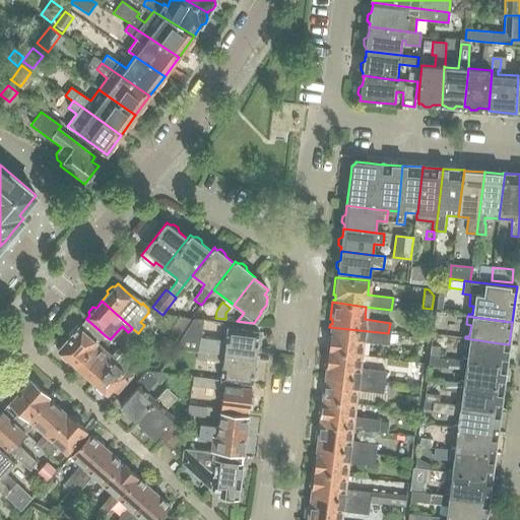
[(180,317),(165,341),(175,348),(193,319),(180,317)]
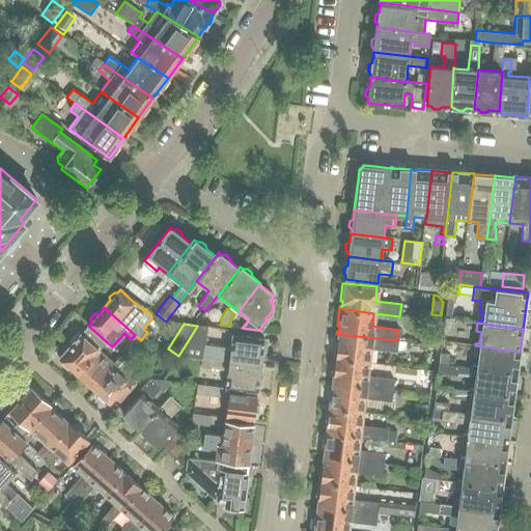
[(72,343),(59,357),(62,360),(62,364),(66,367),(70,366),(77,373),(78,374),(107,342),(88,326),(81,334),(78,331),(70,341),(72,343)]
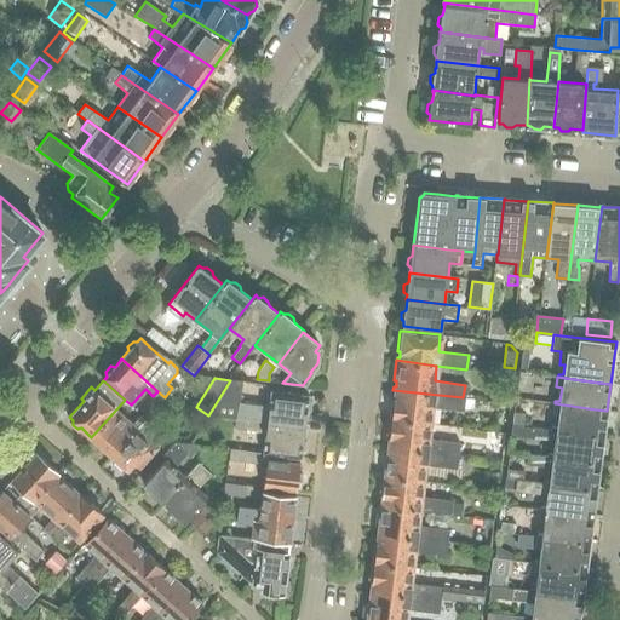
[(236,419),(240,403),(244,383),(230,380),(208,415),(236,419)]
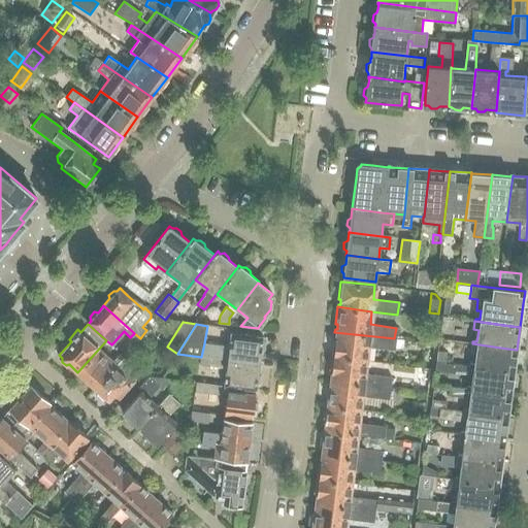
[(229,332),(228,347),(204,343),(201,357),(260,363),(261,352),(264,350),(265,342),(262,340),(263,337),(253,335),(229,332)]
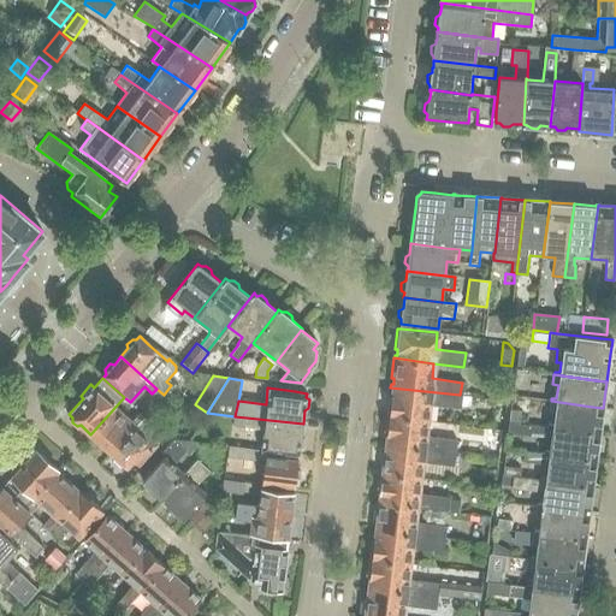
[(460,395),(390,388),(390,390),(392,390),(392,396),(389,396),(386,415),(426,420),(428,404),(458,408),(460,395)]
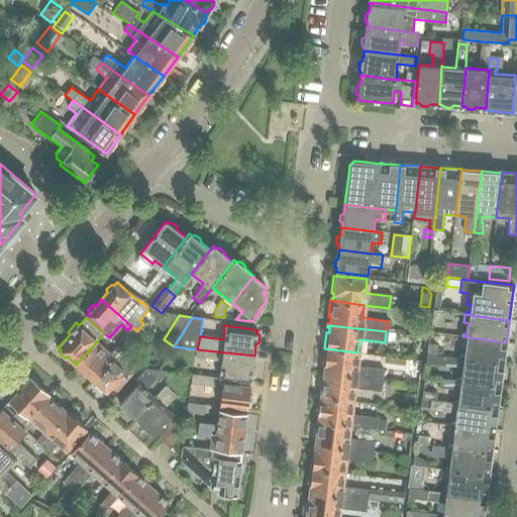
[(138,343),(143,338),(136,331),(137,331),(131,326),(127,330),(128,334),(138,343)]
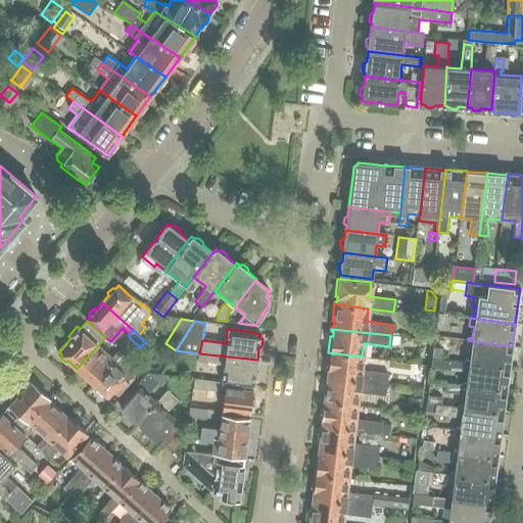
[(100,347),(109,342),(110,341),(105,337),(77,369),(80,371),(79,374),(84,379),(87,378),(94,384),(115,361),(122,353),(117,350),(111,357),(100,347)]
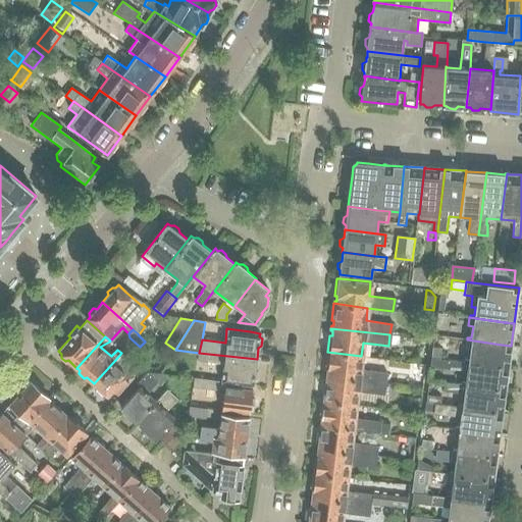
[(464,360),(464,362),(499,367),(508,368),(511,346),(502,345),(467,340),(465,348),(470,349),(468,360),(464,360)]
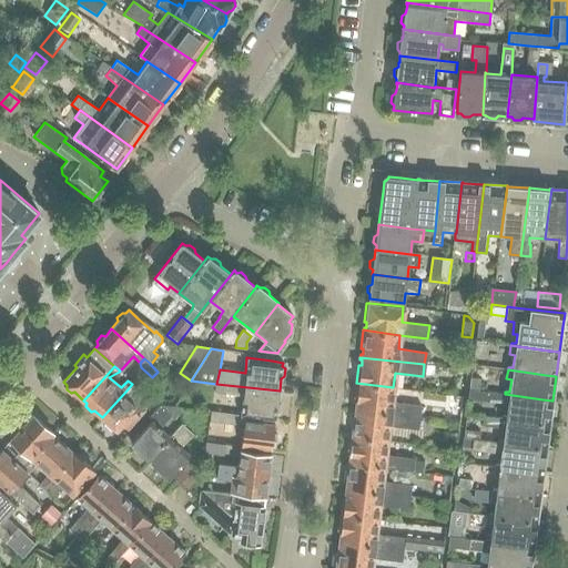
[(470,377),(469,389),(479,391),(480,378),(470,377)]
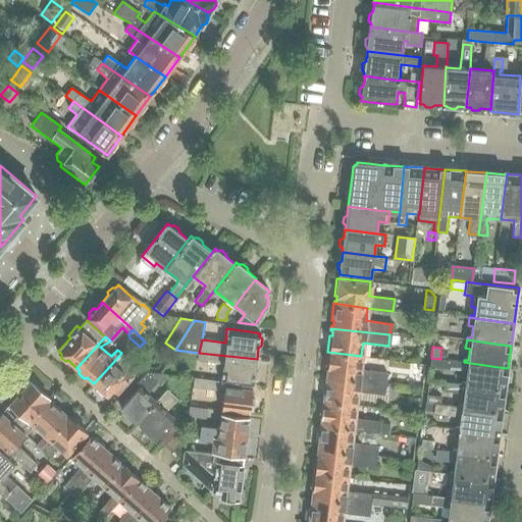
[(325,373),(325,376),(383,383),(385,372),(360,369),(361,356),(327,352),(325,368),(328,368),(327,373),(325,373)]
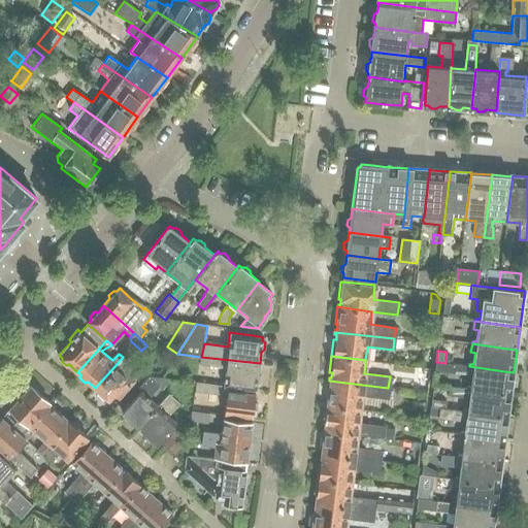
[(225,368),(223,385),(223,386),(228,386),(228,387),(245,389),(256,390),(257,386),(260,385),(261,377),(258,375),(260,363),(201,357),(200,365),(220,368),(220,367),(225,368)]
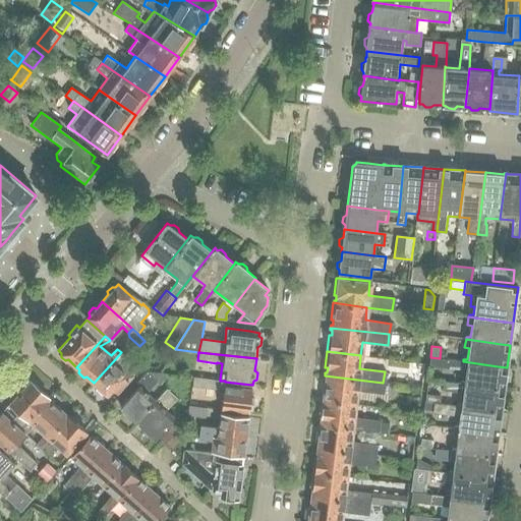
[(430,357),(429,366),(449,368),(451,360),(440,358),(430,357)]
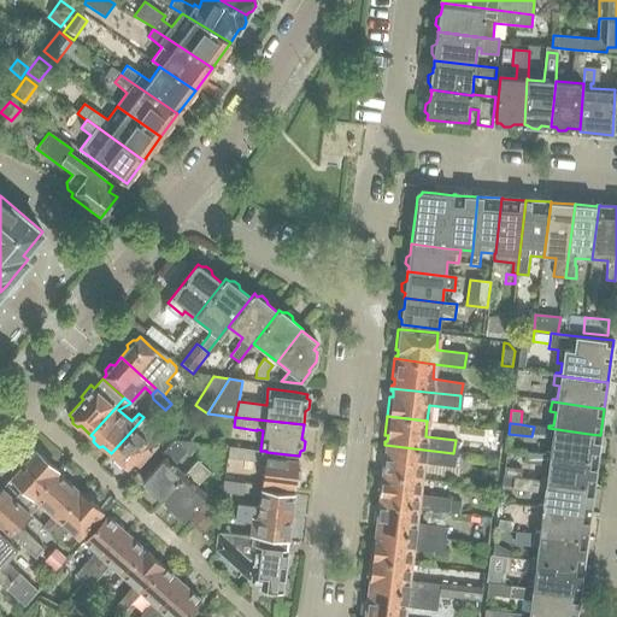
[(139,466),(165,436),(160,432),(152,440),(136,425),(111,453),(115,457),(115,460),(119,466),(124,465),(128,469),(133,462),(139,466)]
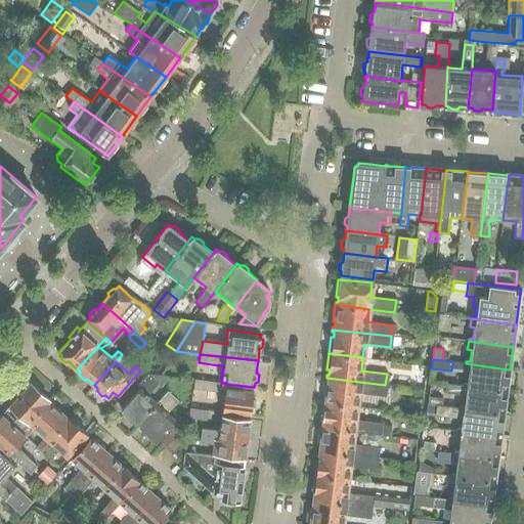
[(500,368),(466,363),(465,373),(469,374),(468,384),(463,384),(463,387),(497,391),(507,392),(510,369),(500,368)]
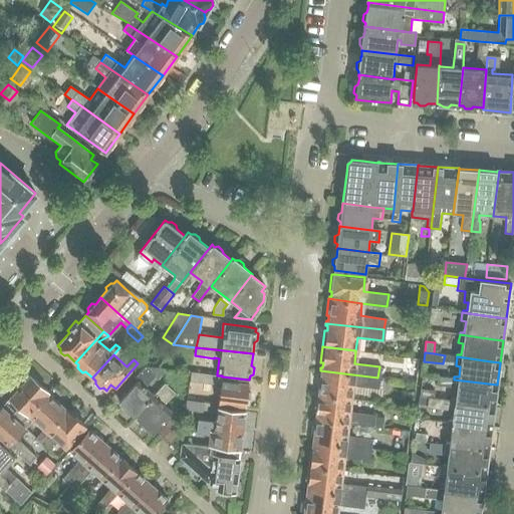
[(144,367),(154,377),(158,380),(168,369),(145,366),(144,367)]
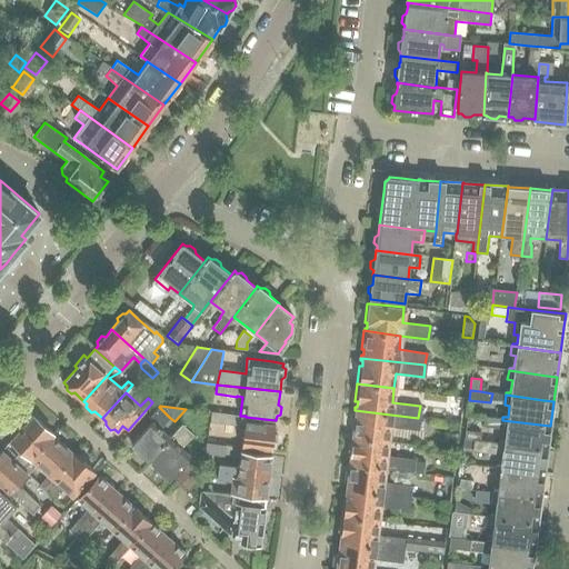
[(159,407),(148,419),(151,422),(139,437),(131,445),(138,451),(138,455),(143,459),(147,459),(149,461),(170,438),(161,429),(170,418),(159,407)]
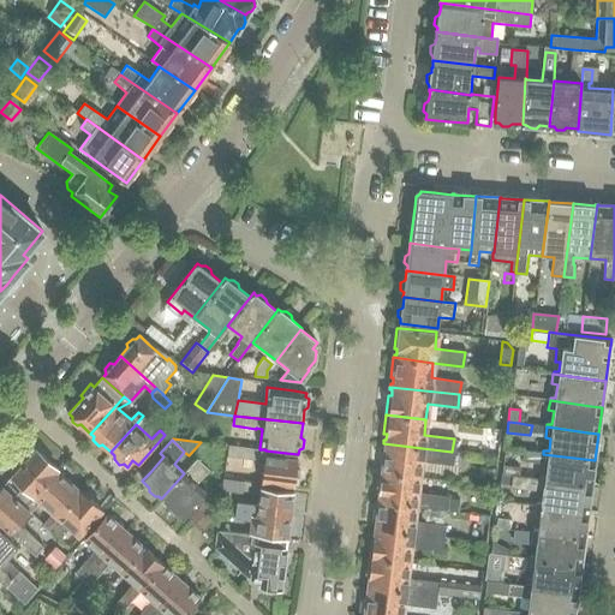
[(452,452),(383,443),(382,447),(384,447),(384,453),(382,452),(380,472),(418,477),(421,460),(451,465),(452,452)]
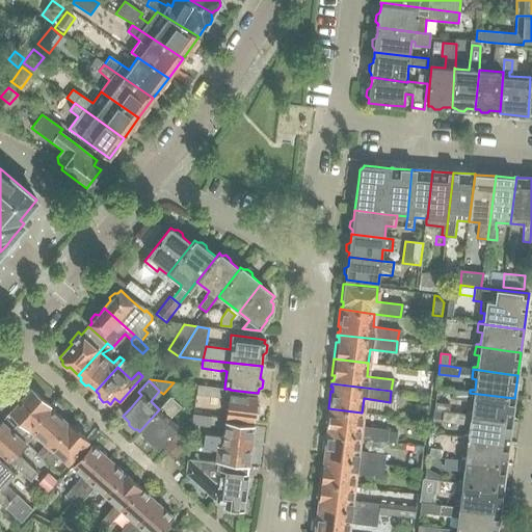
[(195,394),(229,399),(225,418),(255,422),(255,419),(258,419),(260,407),(257,407),(258,397),(247,396),(230,394),(230,390),(230,389),(224,389),(224,388),(196,384),(195,394)]
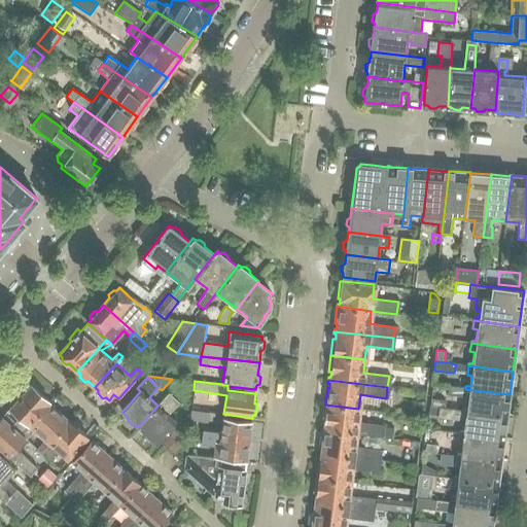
[(5,414),(2,418),(9,424),(21,434),(49,403),(49,402),(31,385),(18,399),(14,398),(10,403),(11,408),(9,409),(24,422),(21,425),(15,421),(14,422),(5,414)]
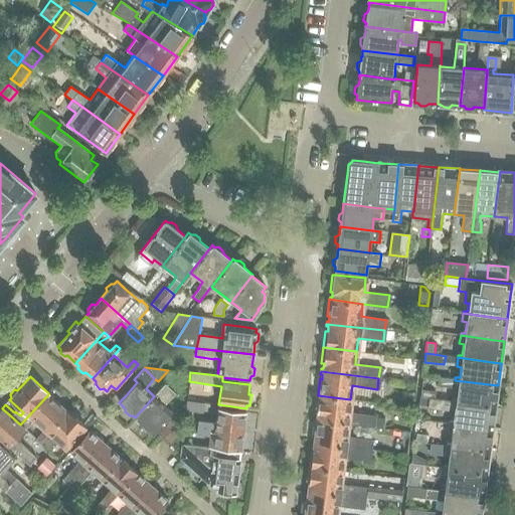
[(455,380),(439,377),(438,386),(458,388),(456,399),(456,402),(486,406),(495,407),(498,385),(489,384),(455,380)]
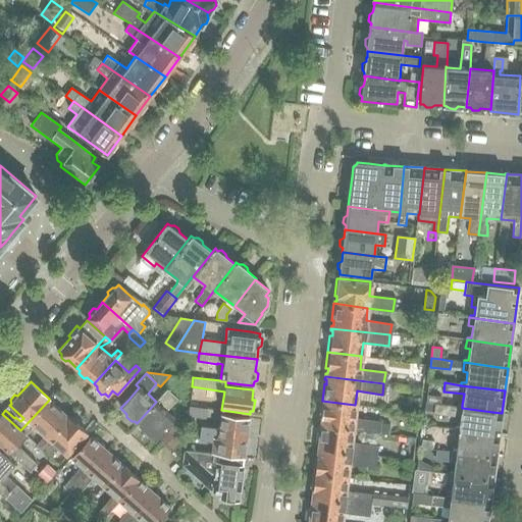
[(166,389),(156,402),(137,423),(145,430),(145,433),(150,437),(153,437),(156,439),(162,432),(174,418),(166,411),(177,399),(166,389)]
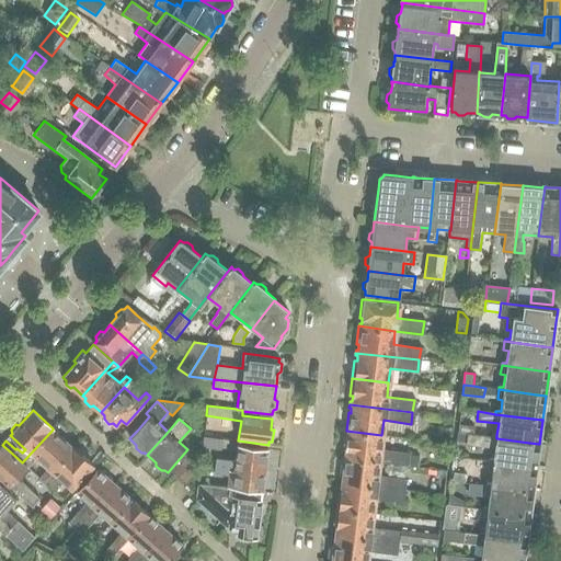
[(436,441),(450,443),(451,430),(437,427),(436,441)]
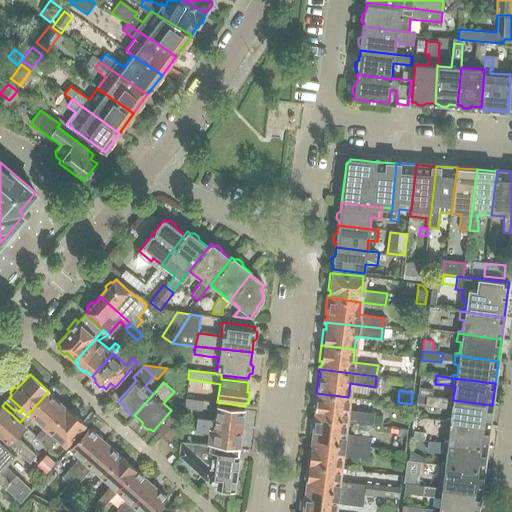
[(24,426),(25,425),(32,418),(42,428),(35,436),(39,439),(67,409),(48,392),(20,422),(24,426)]
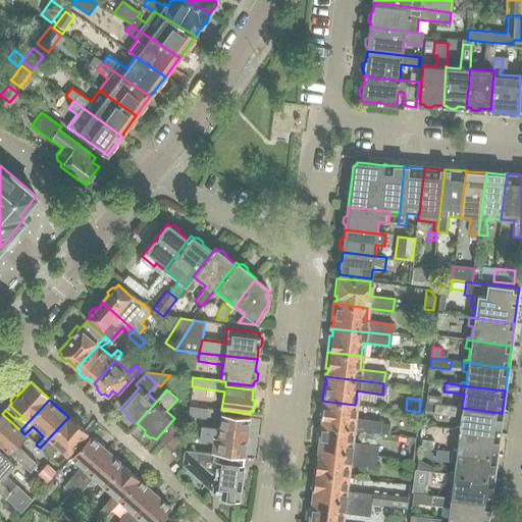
[(319,425),(352,429),(377,432),(379,423),(379,421),(354,418),(355,405),(322,401),(320,417),(322,417),(321,422),(319,422),(319,425)]
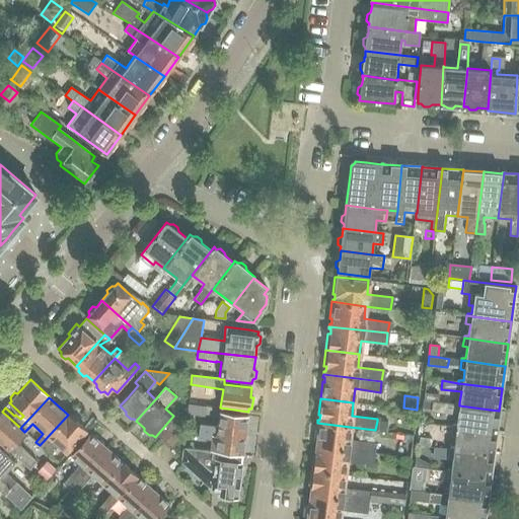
[(424,400),(423,409),(431,410),(432,401),(424,400)]
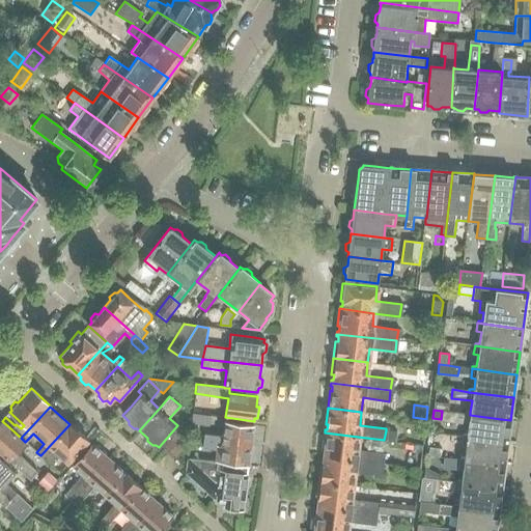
[(466,414),(442,411),(441,419),(441,421),(469,424),(468,436),(463,435),(462,438),(498,442),(508,443),(510,420),(501,419),(470,415),(470,412),(466,412),(466,414)]
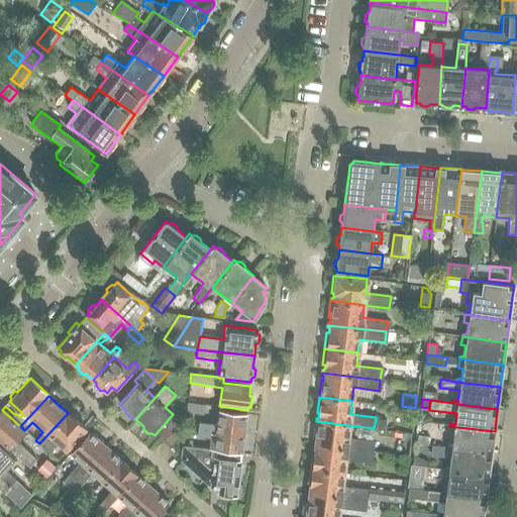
[(201,415),(203,405),(188,403),(187,413),(201,415)]
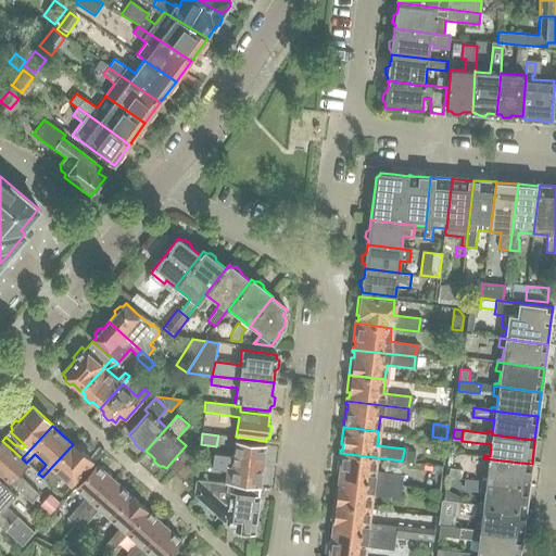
[(10,447),(2,441),(0,442),(0,472),(32,502),(39,493),(19,475),(27,464),(26,463),(22,458),(10,447)]
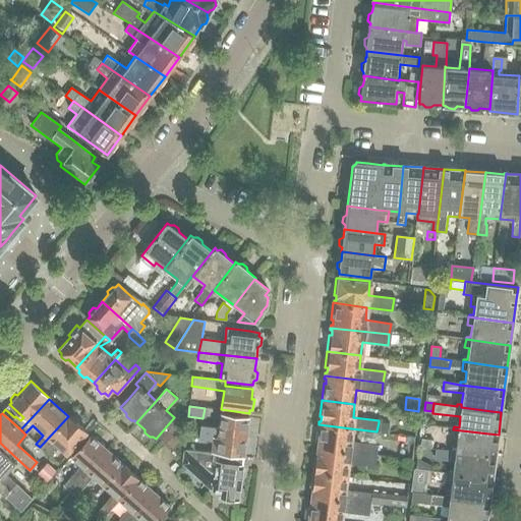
[(212,441),(211,452),(243,457),(244,457),(248,417),(220,413),(218,427),(200,424),(198,440),(212,441)]
